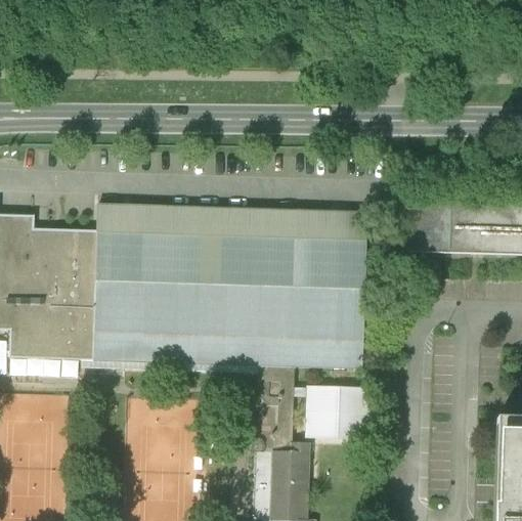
[(521,201),(400,198),(398,252),(521,255),(521,201)]
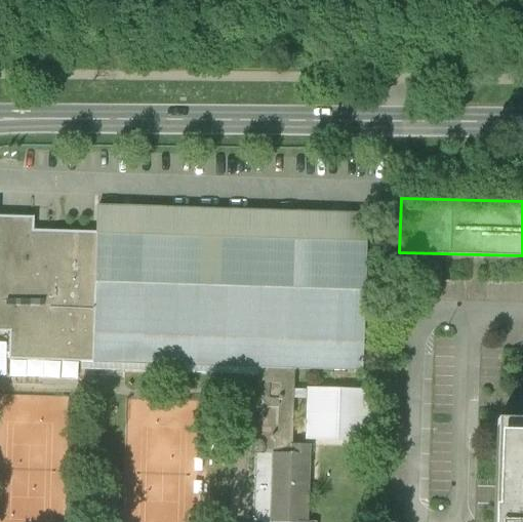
[(368,212),(102,204),(102,229),(98,361),(95,367),(364,374),(368,212)]
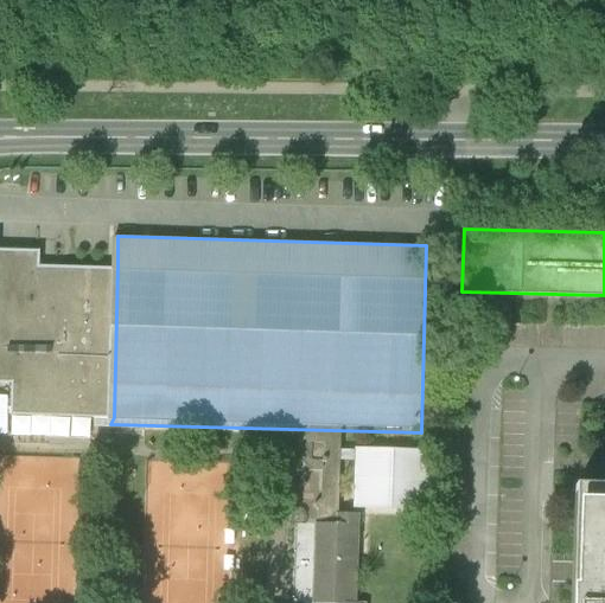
[(114,417),(118,264),(42,262),(43,247),(0,245),(0,374),(19,376),(19,415),(114,417)]
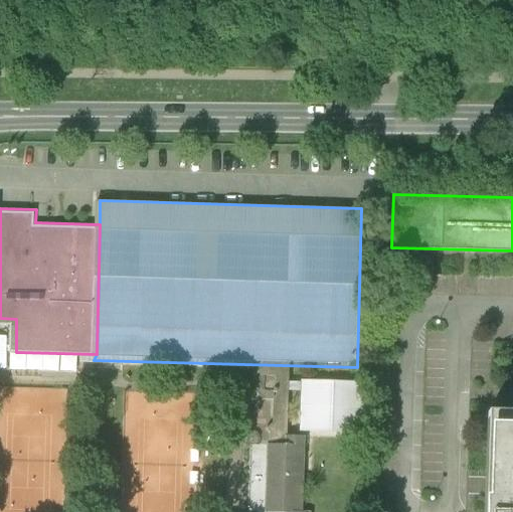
[(366,380),(301,379),(300,430),(309,431),(364,432),(366,380)]
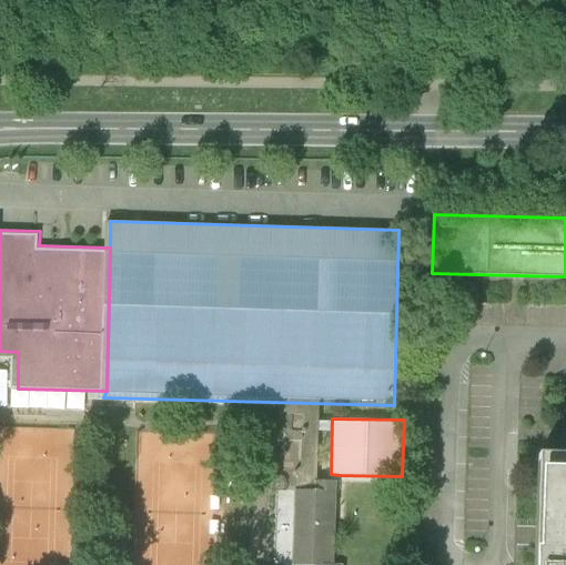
[(565,471),(531,470),(527,564),(565,564),(565,471)]
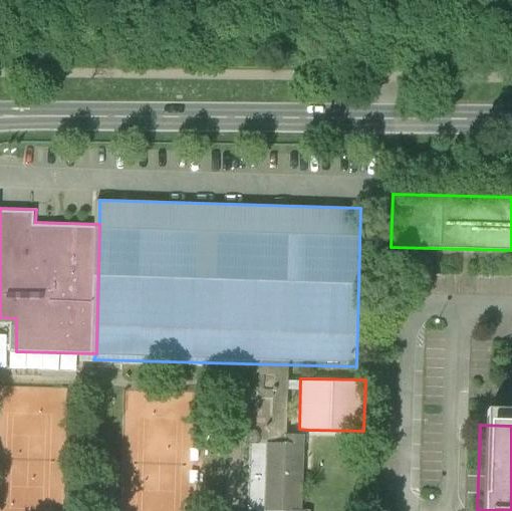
[(285,442),(252,441),(249,510),(312,510),(313,507),(305,507),(308,430),(299,429),(286,429),(285,442)]
